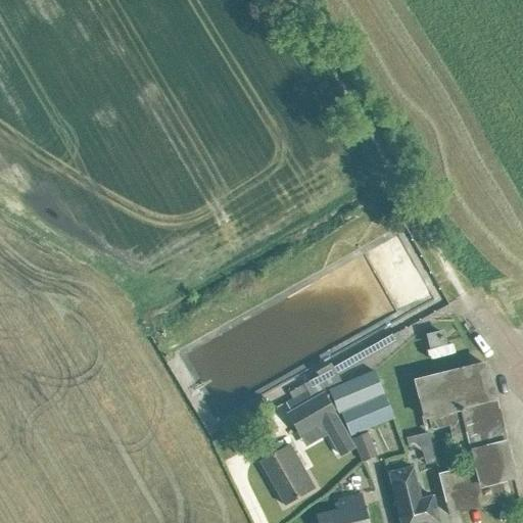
[(396,331),(314,378),(319,386),(400,340),(396,331)]
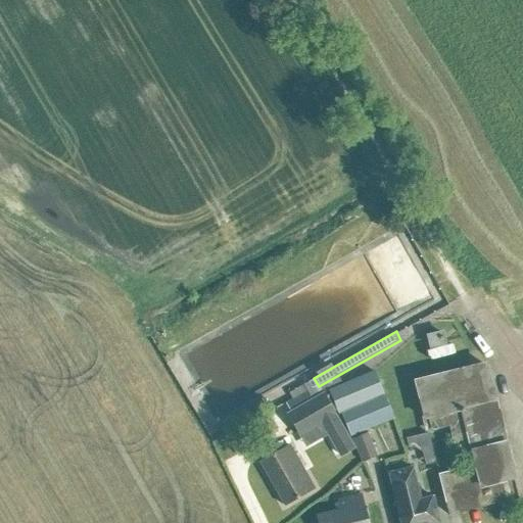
[(429,345),(442,342),(440,333),(427,336),(429,345)]
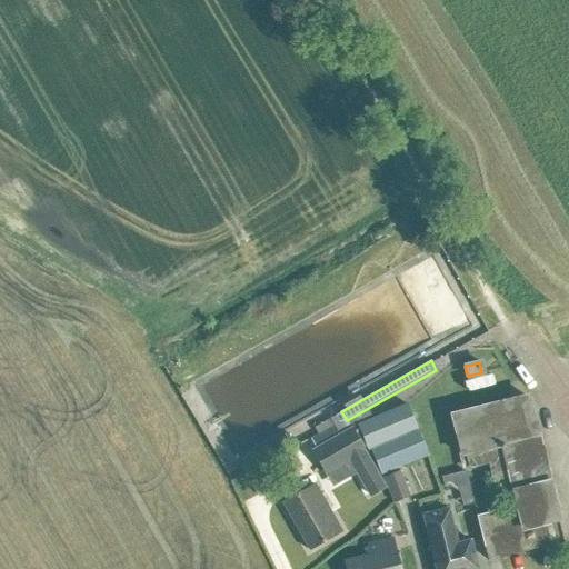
[(562,541),(527,397),(450,416),(463,467),(489,460),(499,502),(515,499),(516,507),(477,517),(481,537),(473,539),(477,549),(483,547),(487,560),(562,541)]
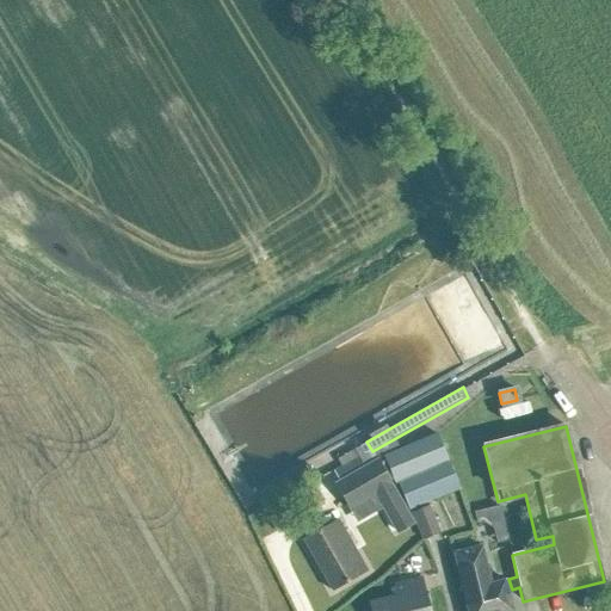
[(396,482),(446,461),(436,433),(381,457),(392,485),(396,482)]
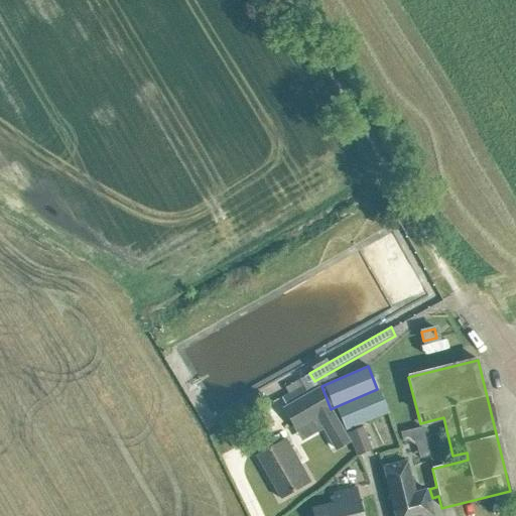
[(309,373),(298,379),(299,379),(302,385),(305,390),(315,384),(314,381),(309,373)]
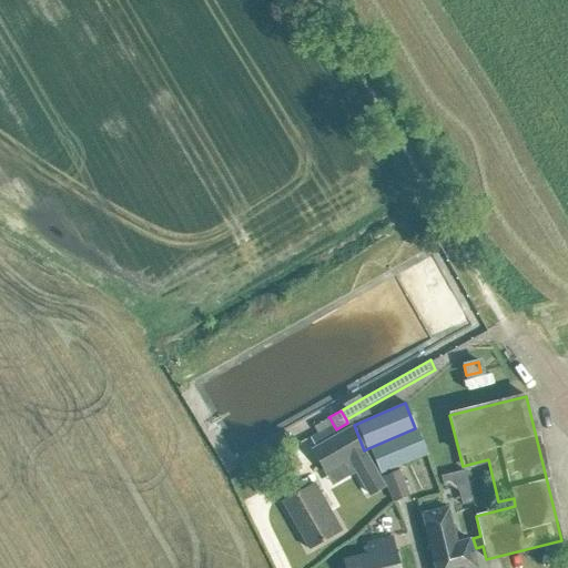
[(330,417),(314,426),(317,433),(333,425),(330,417)]
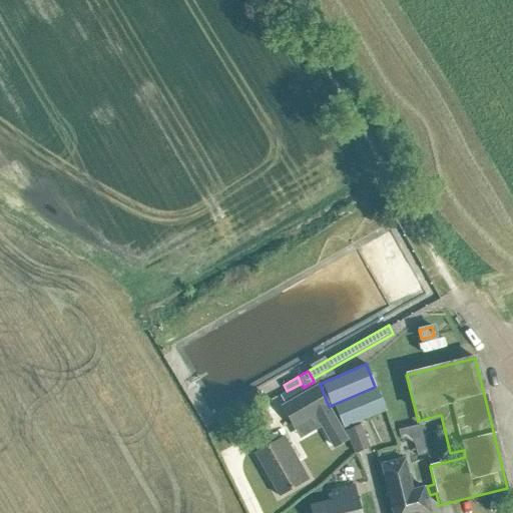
[(287,391),(279,395),(285,405),(282,407),(293,426),(315,414),(333,447),(347,439),(318,387),(306,393),(304,389),(304,388),(301,384),(287,391)]
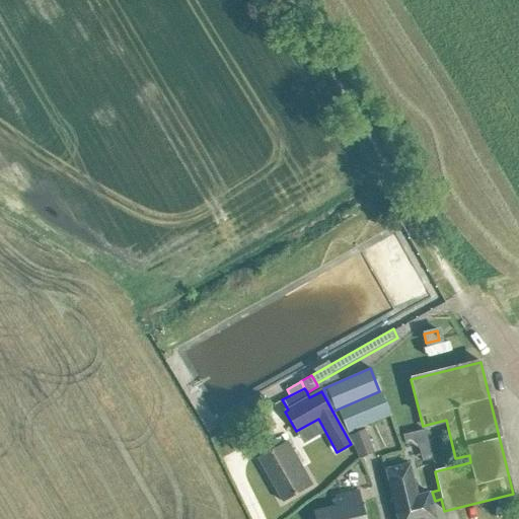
[(379,391),(337,410),(346,433),(389,415),(379,391)]
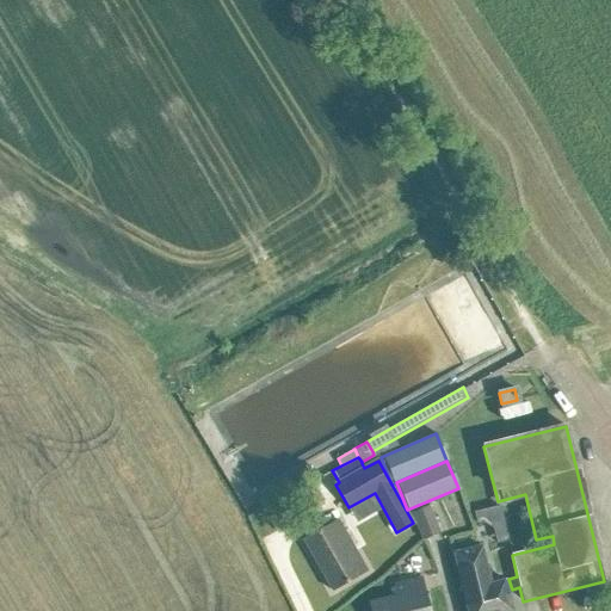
[(476,508),(486,545),(510,538),(501,501),(476,508)]
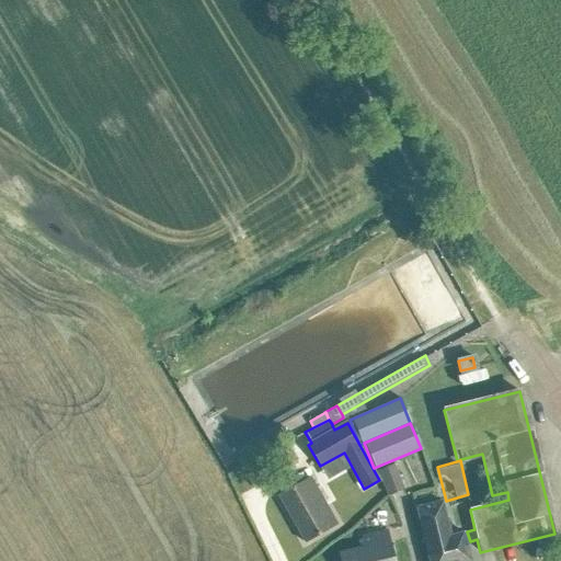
[(388,495),(403,489),(392,464),(377,471),(388,495)]
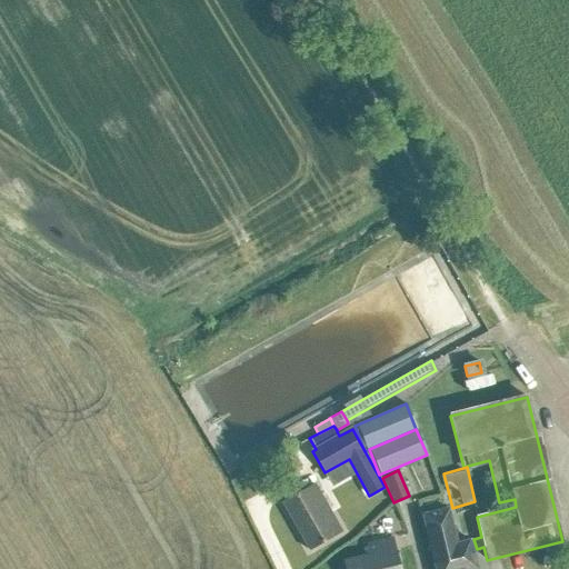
[(281,502),(308,550),(341,531),(313,485),(281,502)]
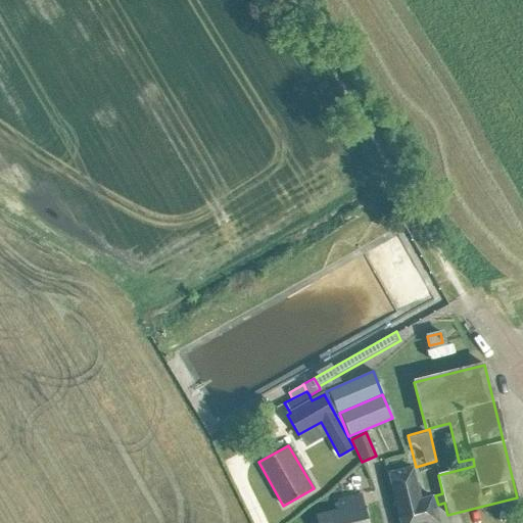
[(419,500),(411,468),(387,474),(398,522),(437,522),(431,496),(419,500)]
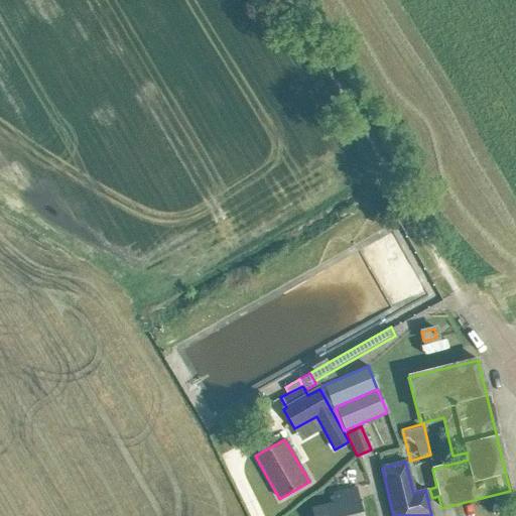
[(312,515),(361,515),(355,489),(334,494),(336,504),(311,509),(312,515)]
